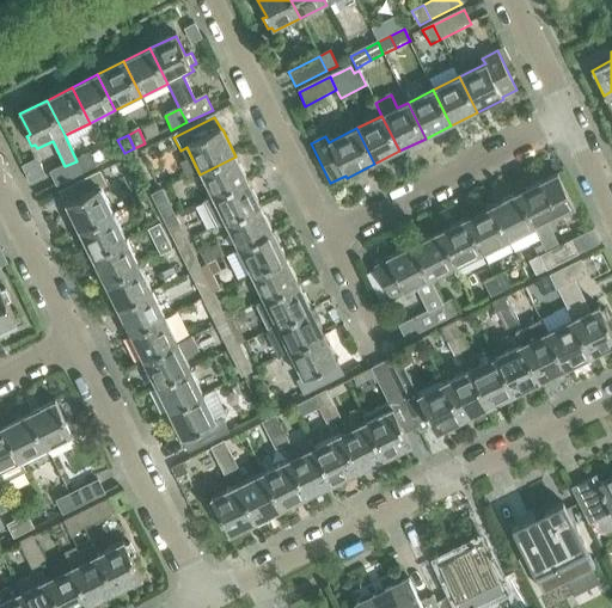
[(97,167),(91,154),(77,161),(83,173),(97,167)]
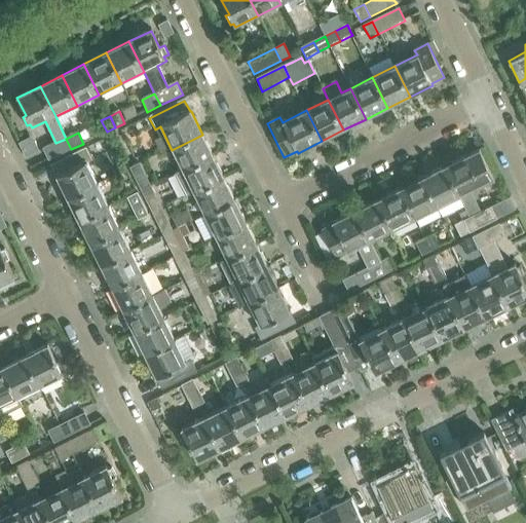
[(214,156),(202,135),(172,150),(182,172),(214,156)]
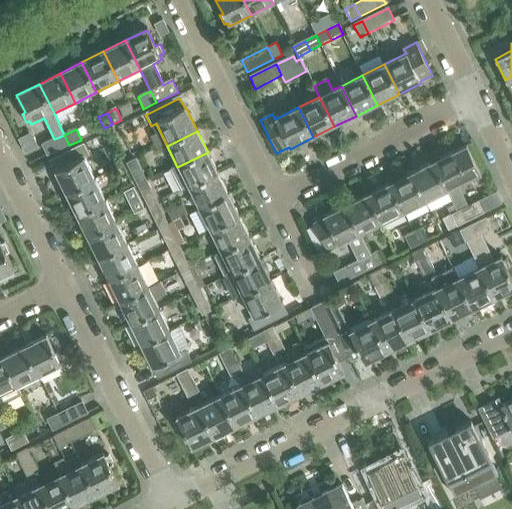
[(69,145),(64,135),(54,139),(42,145),(48,156),(69,145)]
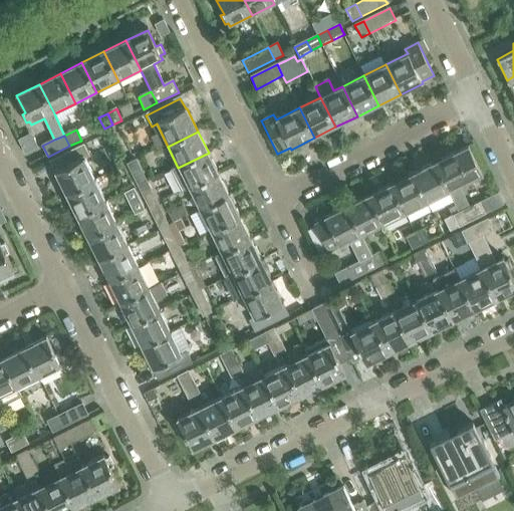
[(487,174),(472,144),(435,163),(450,192),(487,174)]
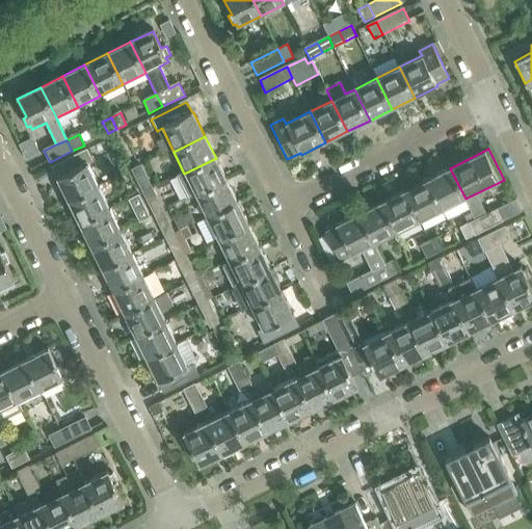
[(99,187),(88,165),(94,162),(87,151),(52,168),(69,202),(99,187)]
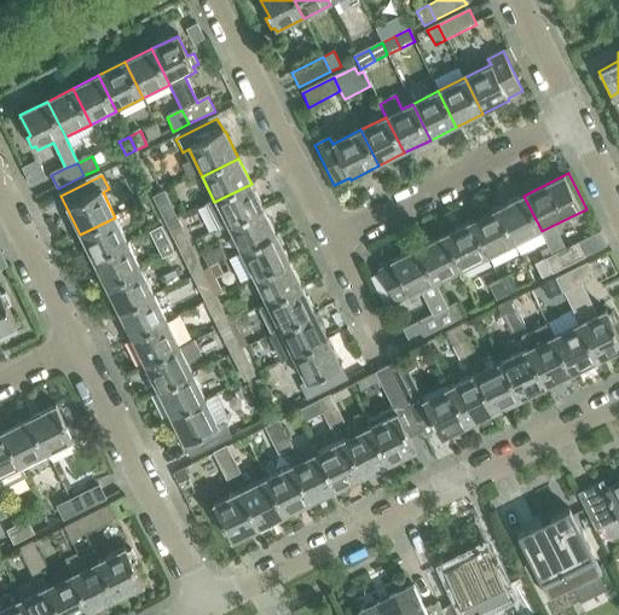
[(264,209),(252,184),(214,202),(208,204),(221,230),(227,227),(264,209)]
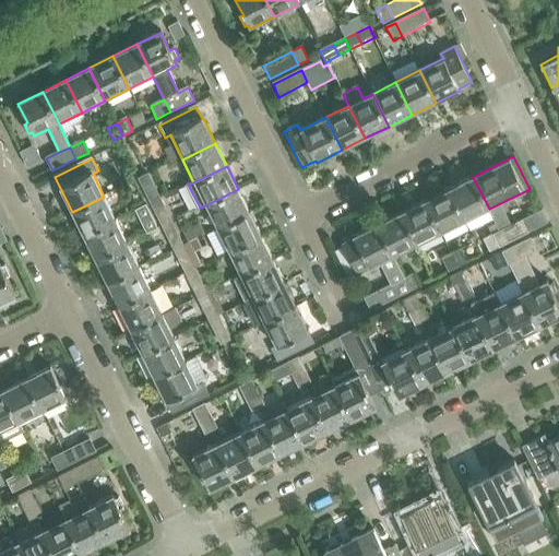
[(154,186),(149,174),(138,179),(144,191),(154,186)]
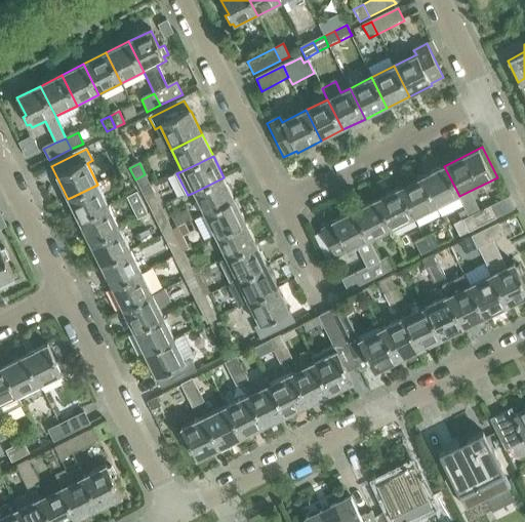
[(459,196),(444,166),(420,177),(436,208),(459,196)]
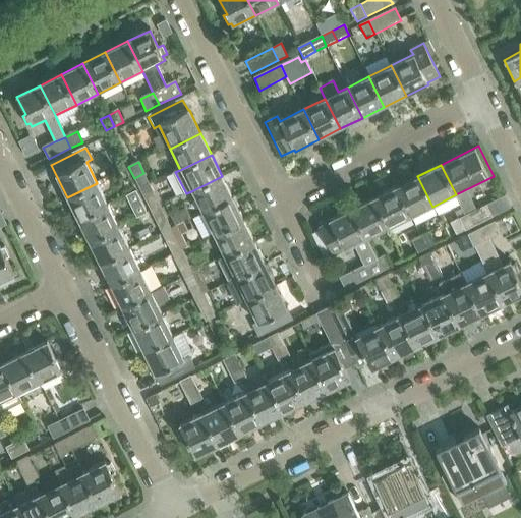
[(150,184),(143,173),(134,178),(139,189),(150,184)]
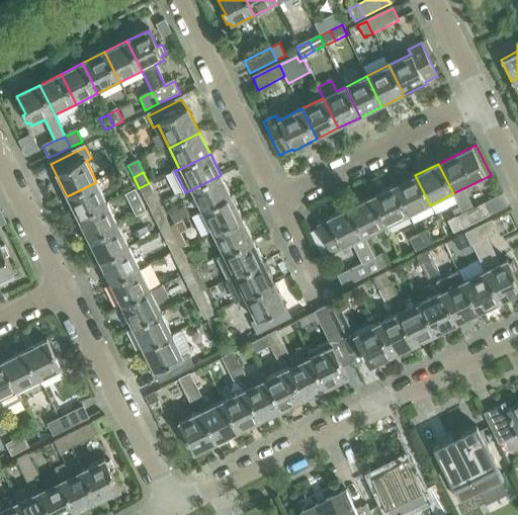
[(233,198),(221,175),(190,190),(201,213),(233,198)]
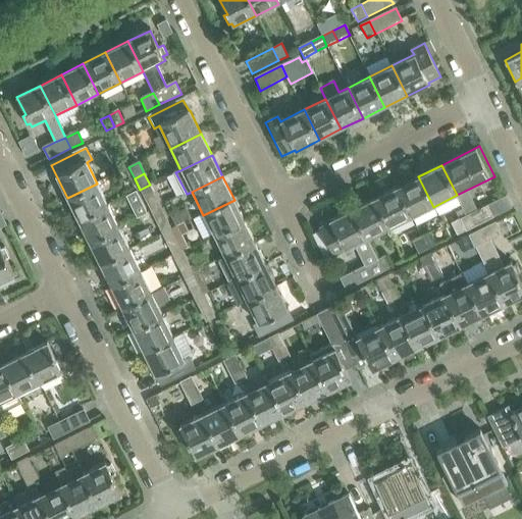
[(433,207),(418,176),(397,188),(412,217),(433,207)]
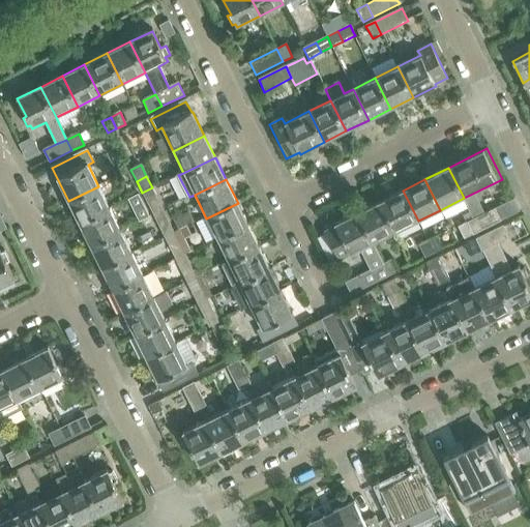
[(110,209),(98,186),(68,201),(80,225),(110,209)]
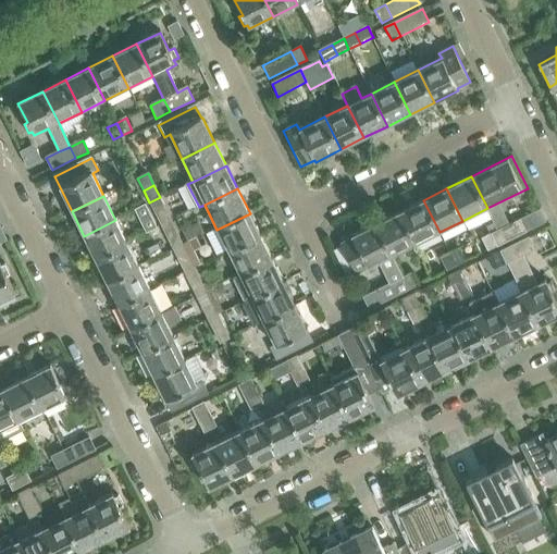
[(165,208),(160,197),(149,202),(155,213),(165,208)]
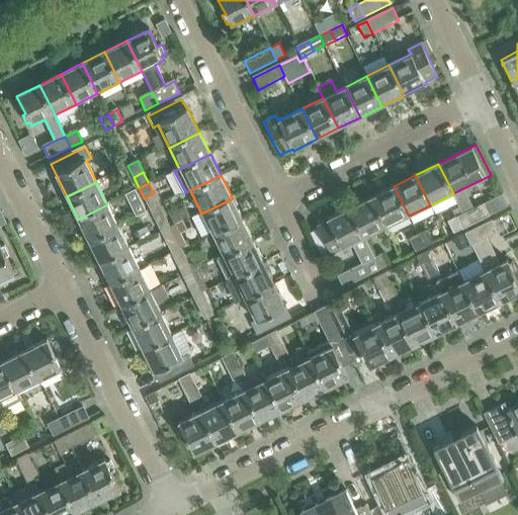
[(409,216),(394,186),(372,196),(386,227),(409,216)]
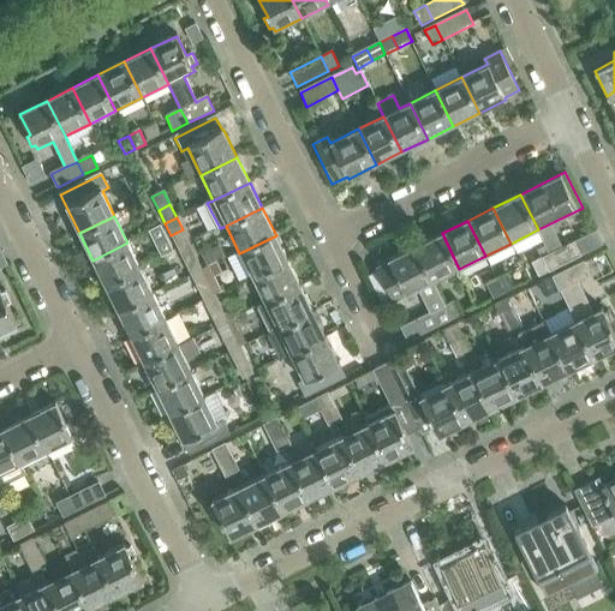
[(177,247),(189,241),(183,229),(171,235),(177,247)]
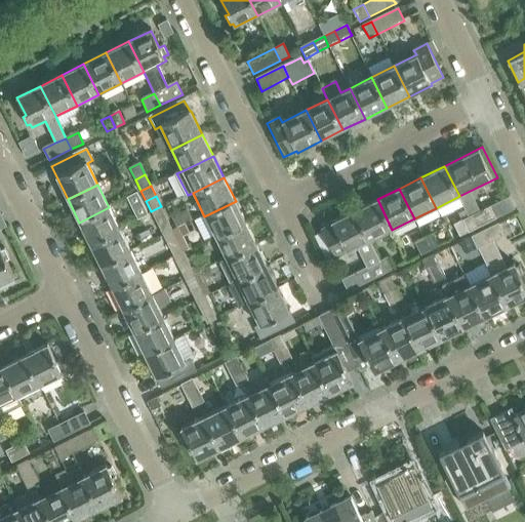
[(392,230),(377,199),(354,210),(369,241),(392,230)]
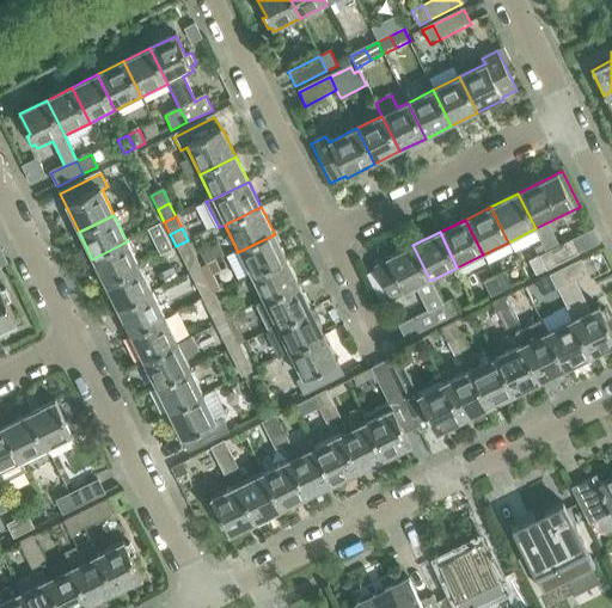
[(287,258),(275,234),(238,252),(251,277),(287,258)]
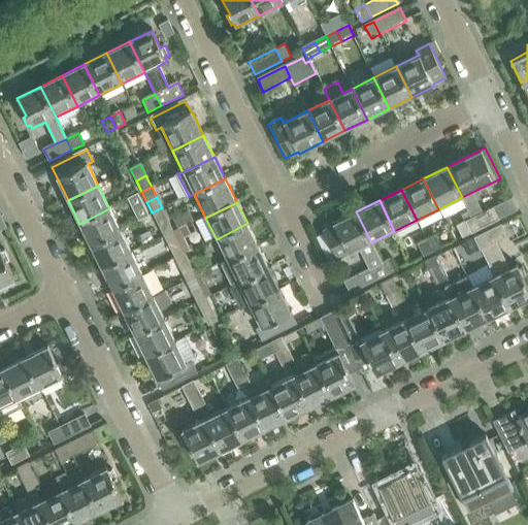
[(143,205),(133,209),(139,222),(149,217),(147,215),(143,205)]
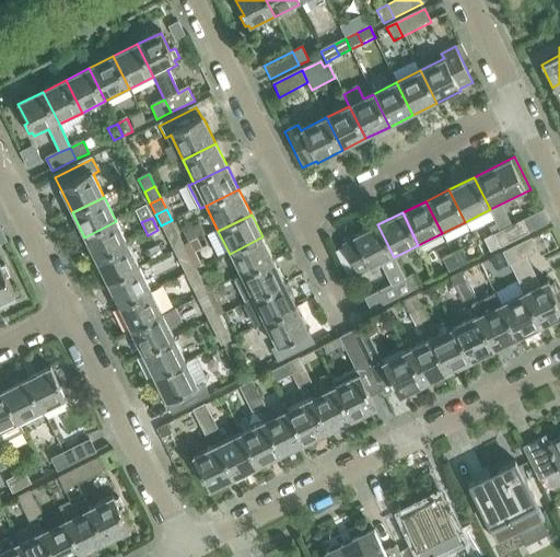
[(178,233),(172,220),(161,225),(167,239),(178,233)]
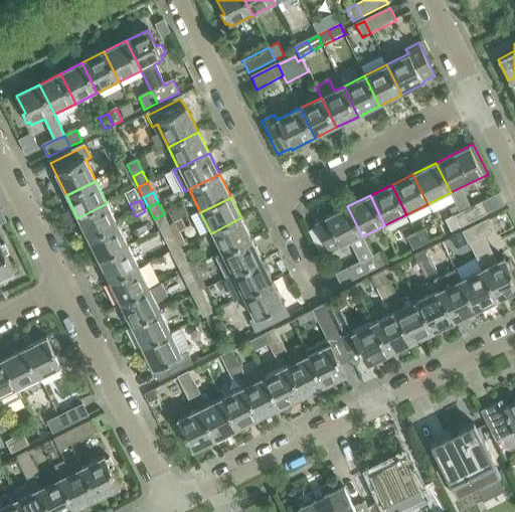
[(117,223),(107,203),(77,218),(88,238),(117,223)]
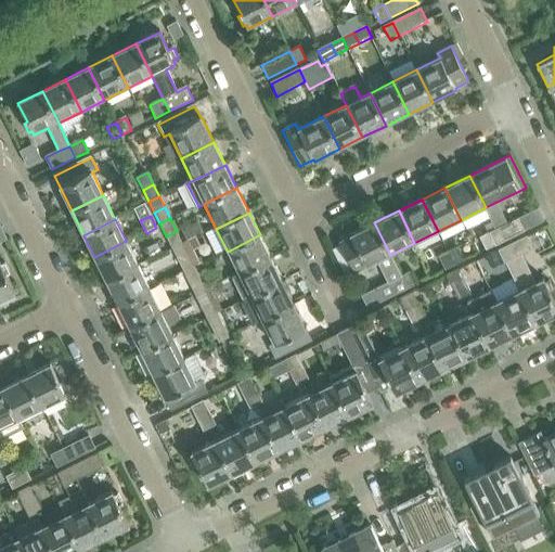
[(490,233),(495,245),(524,231),(518,219),(490,233)]
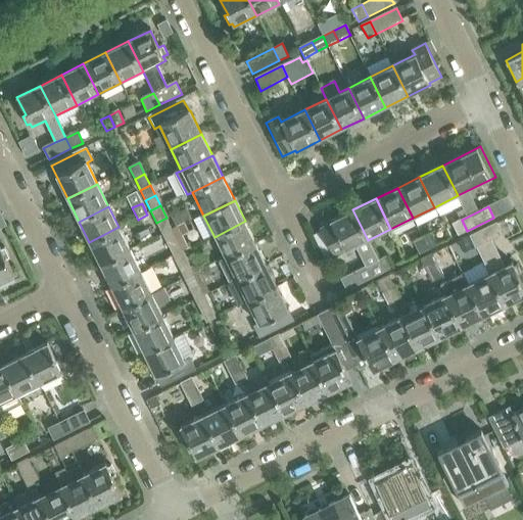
[(341,279),(347,290),(384,272),(378,261),(368,240),(352,209),(330,222),(331,223),(321,228),(335,256),(355,246),(366,268),(341,279)]
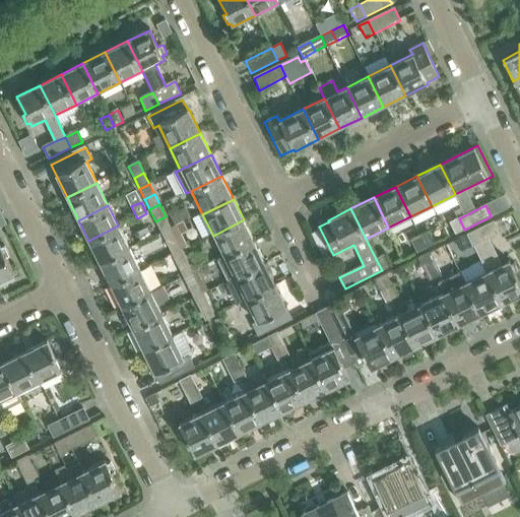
[(172,229),(166,216),(155,221),(161,234),(172,229)]
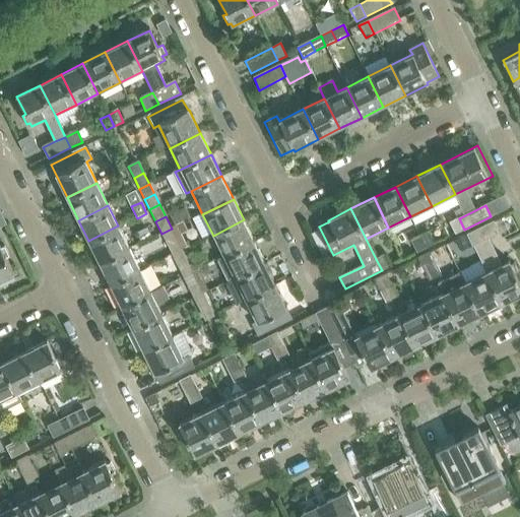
[(464,230),(459,218),(450,223),(455,234),(464,230)]
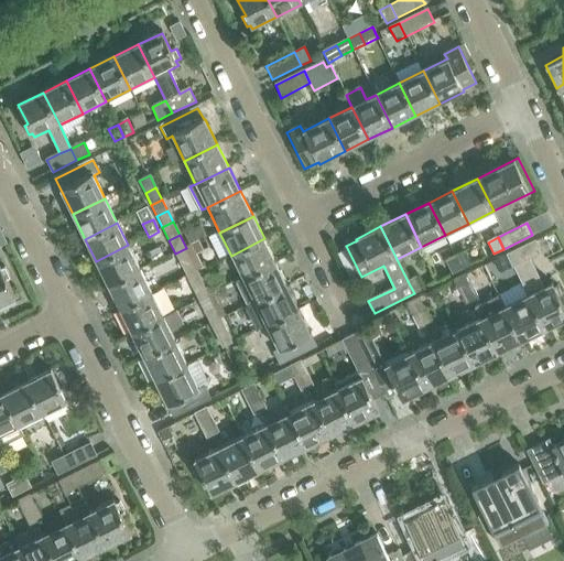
[(277,262),(264,238),(231,256),(242,279),(277,262)]
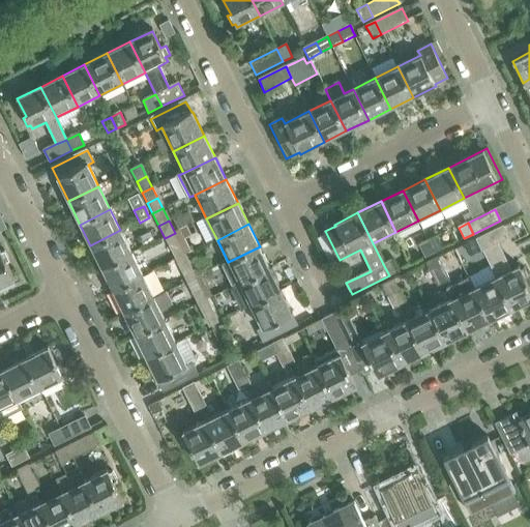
[(496,277),(512,311),(529,301),(529,289),(526,281),(529,279),(529,275),(526,267),(521,270),(519,266),(506,272),(502,265),(508,263),(498,243),(508,237),(503,227),(476,239),(482,251),(496,277)]
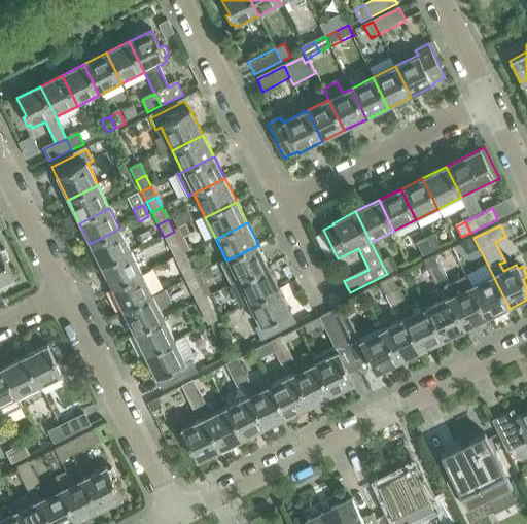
[(132,253),(119,229),(90,244),(101,268),(132,253)]
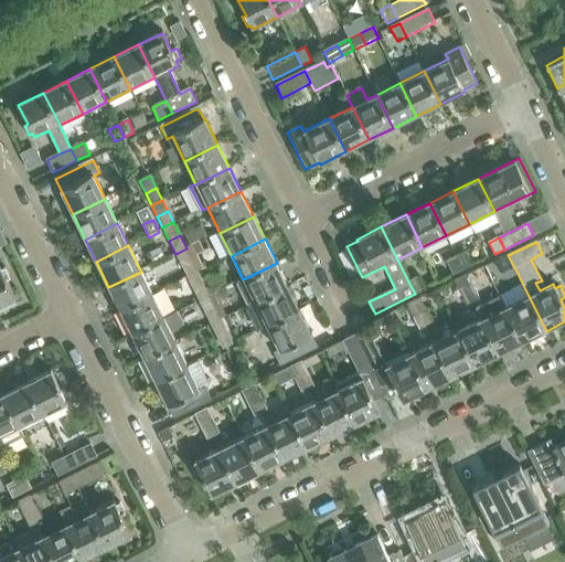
[(192,261),(187,248),(176,254),(181,266),(192,261)]
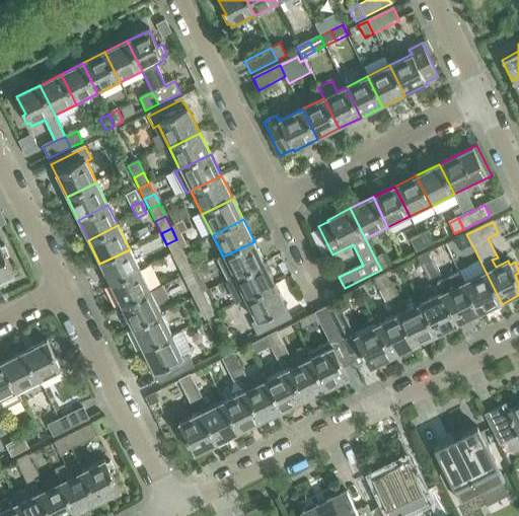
[(435,245),(429,232),(420,237),(426,249),(435,245)]
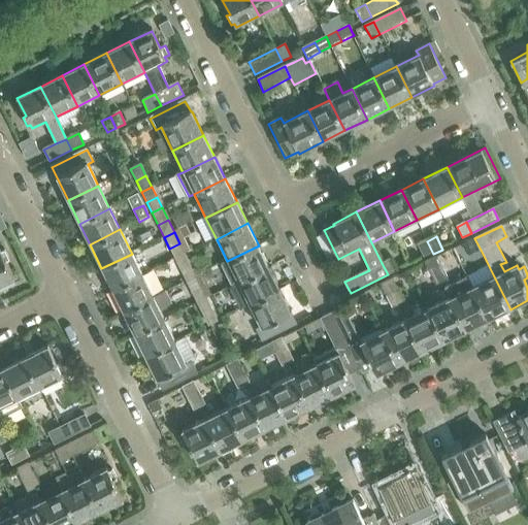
[(481,250),(474,238),(463,244),(468,256),(481,250)]
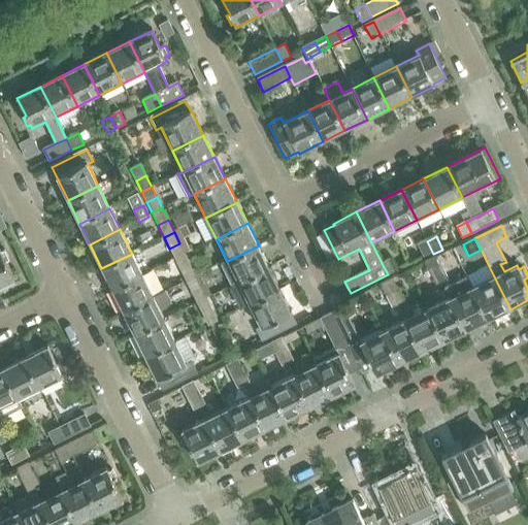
[(433,254),(427,241),(418,245),(424,258),(433,254)]
